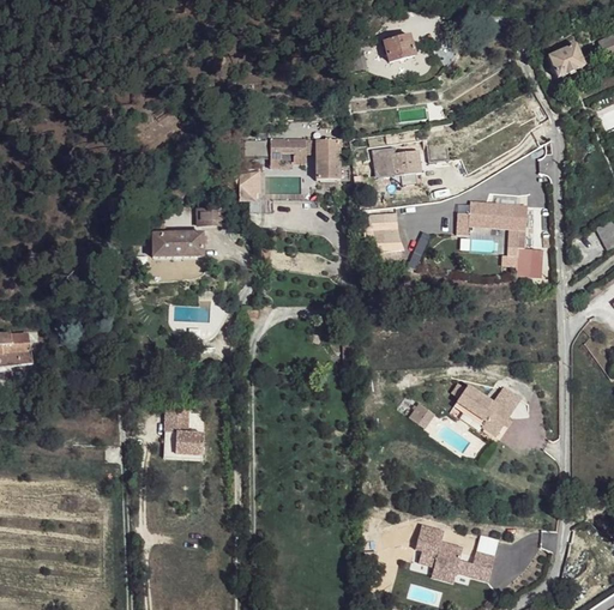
[(384,38),(390,60),(414,54),(409,32),(384,38)]
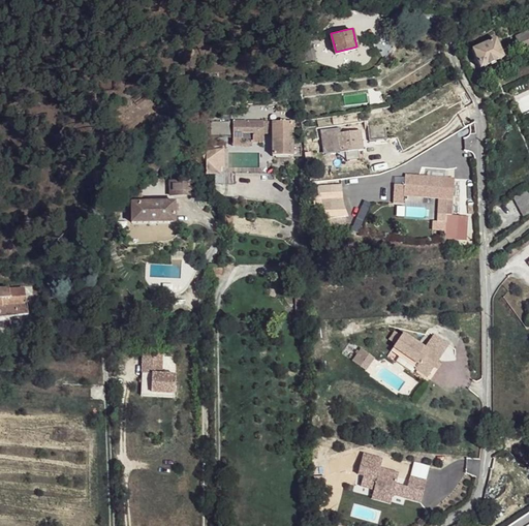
[(516,34),(522,49),(528,45),(528,32),(528,30),(516,34)]
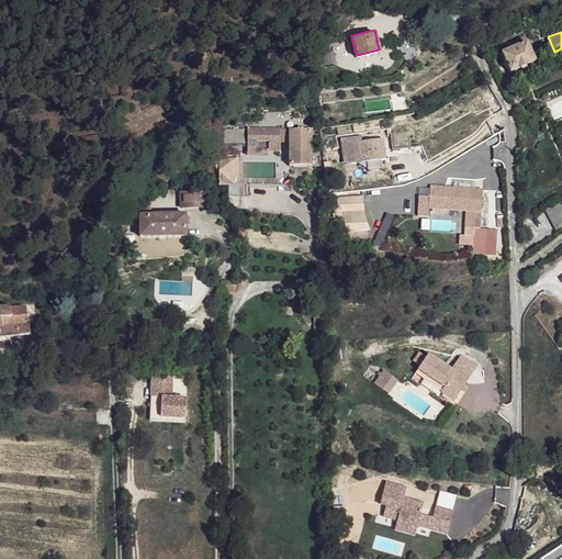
[(501,49),(509,69),(535,58),(526,38),(524,40),(516,43),(501,49)]
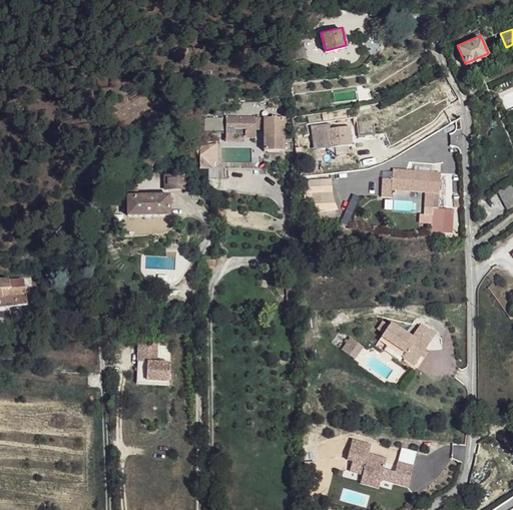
[(430,99),(424,102),(427,107),(433,104),(430,99)]
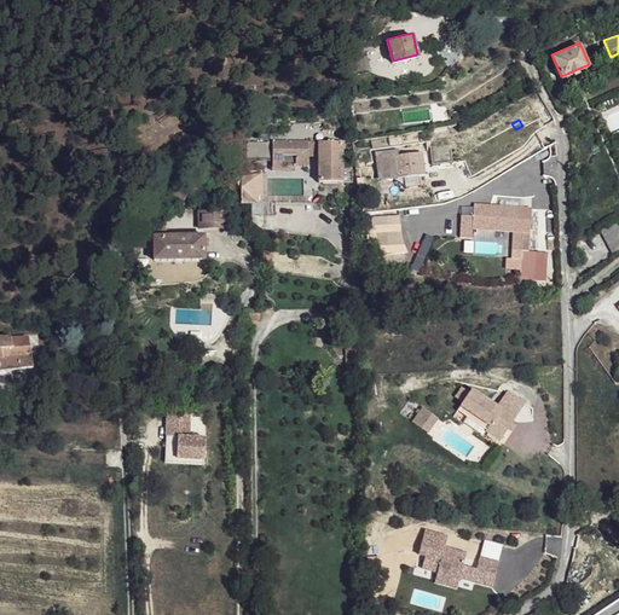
[(249,145),(249,152),(258,151),(258,146),(272,146),(272,151),(272,163),(295,163),(308,163),(308,152),(318,152),(318,180),(342,179),(343,138),(272,139),(272,138),(258,138),(258,145),(249,145)]
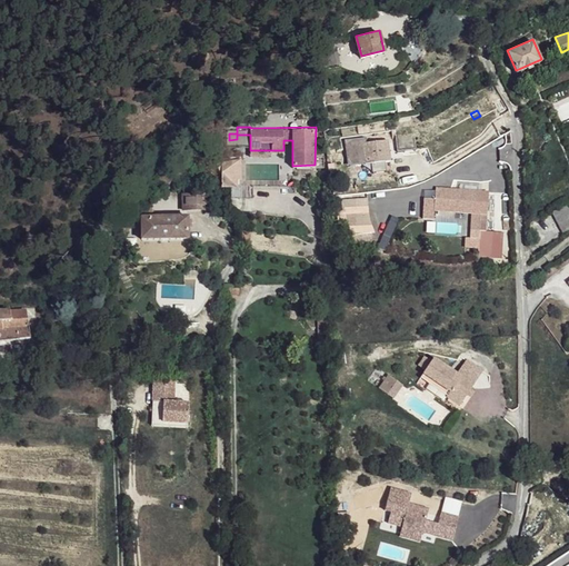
[(341,136),(343,155),(351,155),(355,174),(368,171),(367,162),(391,159),(388,138),(387,138),(386,128),(366,130),(367,140),(362,140),(363,149),(360,149),(353,150),(351,133),(341,136)]
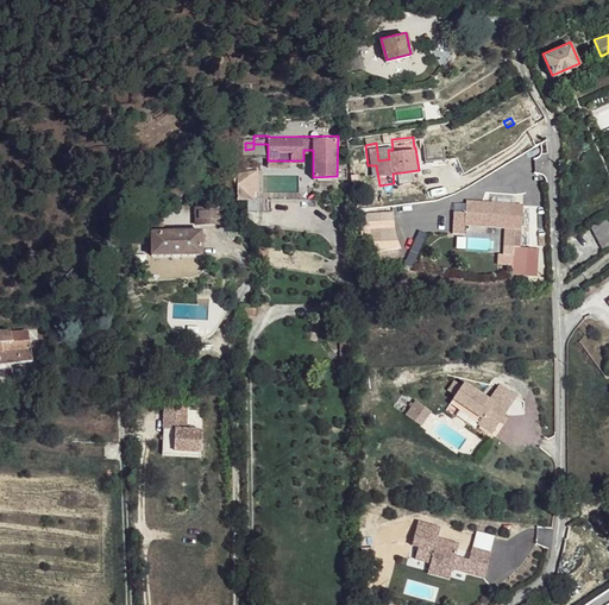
[(246,170),(237,170),(237,195),(246,195),(246,170)]
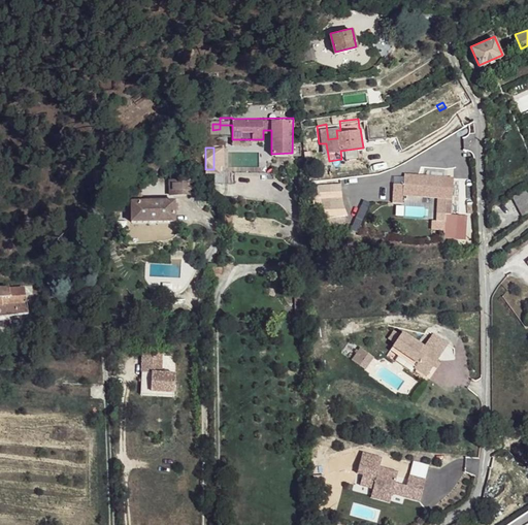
[(224,148),(213,148),(213,169),(221,169),(221,165),(224,165),(224,148)]
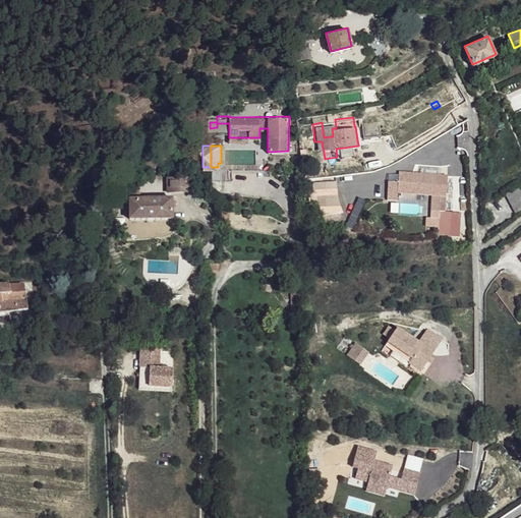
[(256,164),(236,163),(236,167),(236,171),(265,171),(265,159),(256,159),(256,164)]
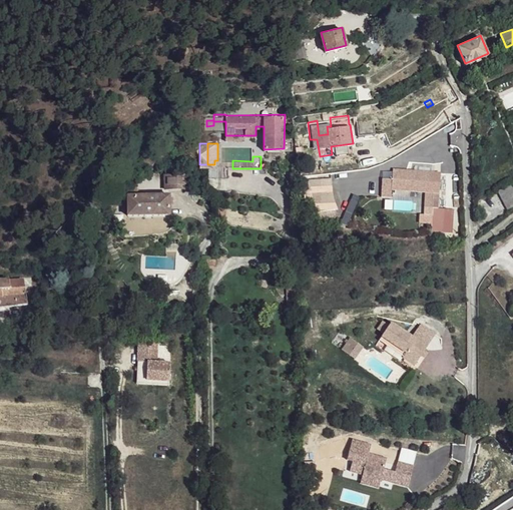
[(440,170),(394,166),(392,186),(433,189),(432,204),(438,204),(440,170)]
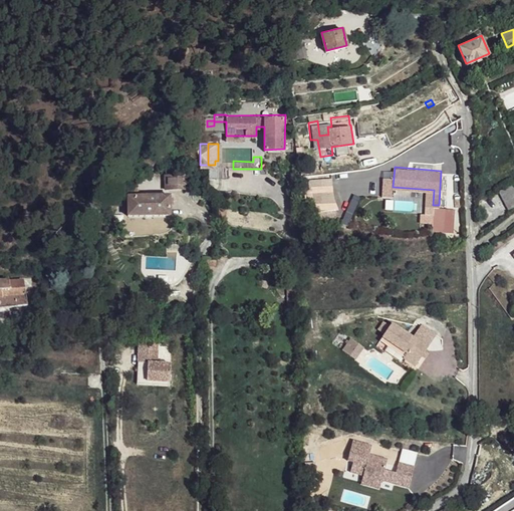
[(164,174),(164,189),(176,189),(176,174),(164,174)]
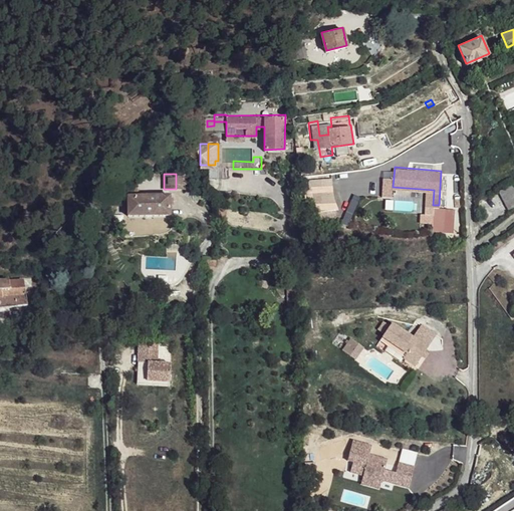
[(330,176),(306,180),(314,222),(337,218),(330,176)]
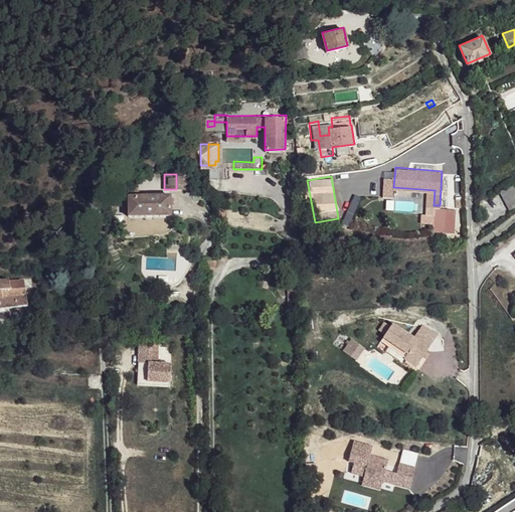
[(499,189),(506,203),(514,198),(514,184),(513,181),(499,189)]
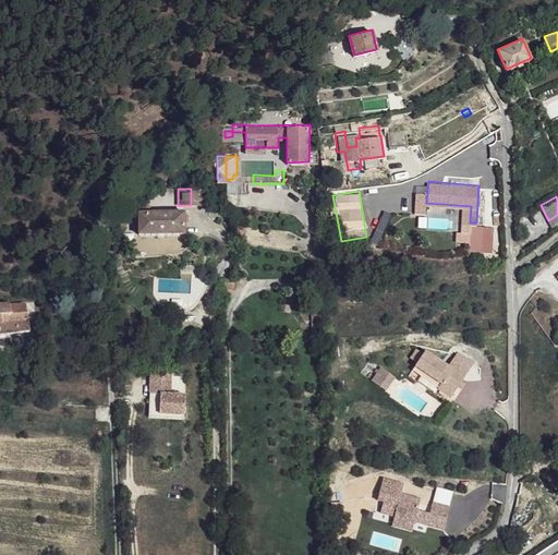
[(184,210),(138,210),(138,232),(184,232),(184,210)]
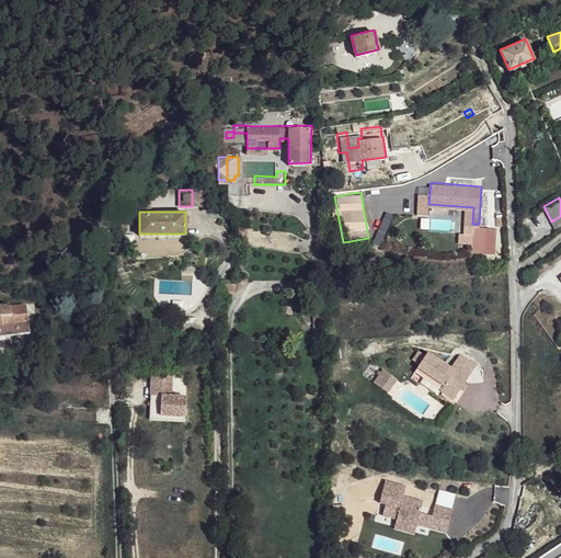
[(560,216),(551,221),(554,227),(560,224),(560,216)]
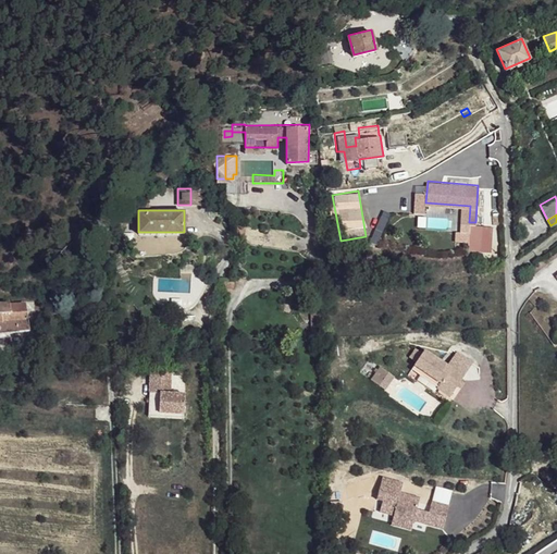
[(25,299),(10,300),(11,309),(26,308),(25,299)]
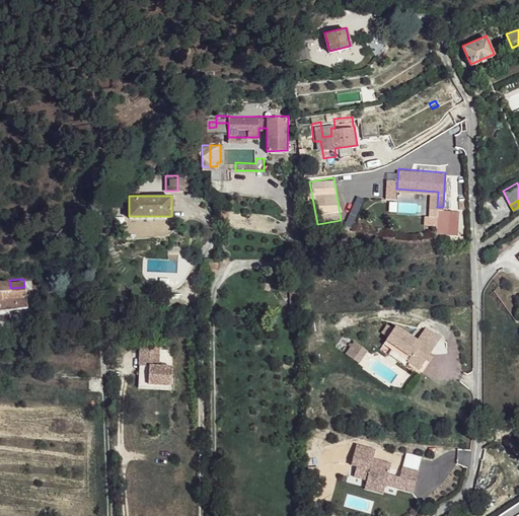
[(0,280),(0,308),(17,307),(27,306),(24,287),(10,288),(9,280),(0,280)]
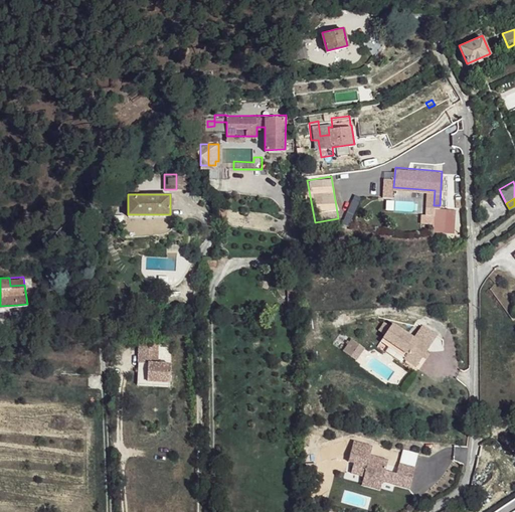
[(416,364),(428,346),(392,321),(383,335),(407,351),(404,355),(404,356),(416,364)]
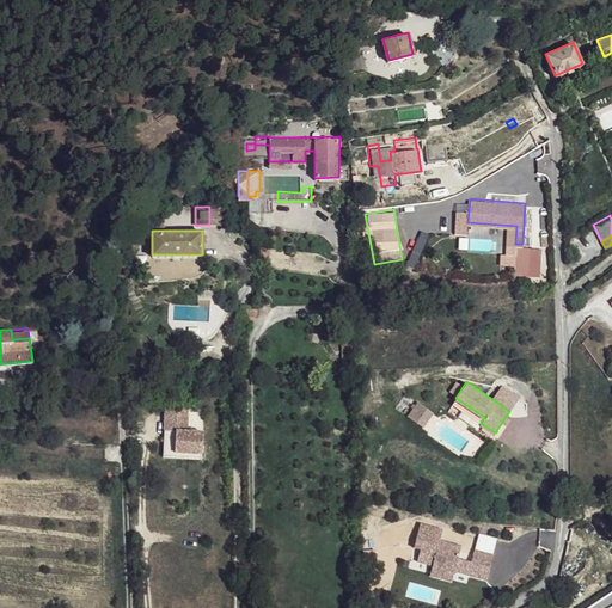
[(506,387),(495,400),(509,411),(520,397),(506,387)]
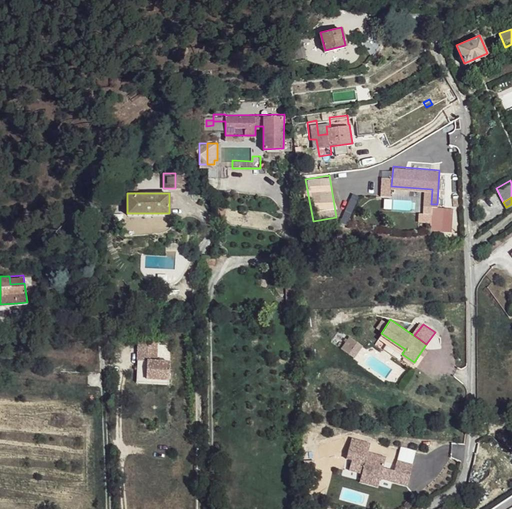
[(405,349),(381,333),(378,337),(402,353),(405,349)]
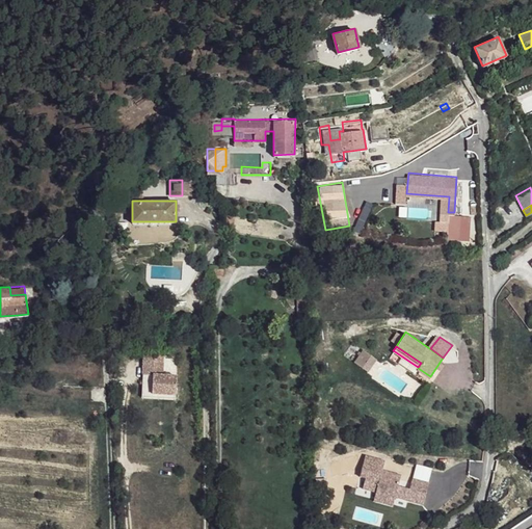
[(371,353),(364,348),(354,361),(362,366),(371,353)]
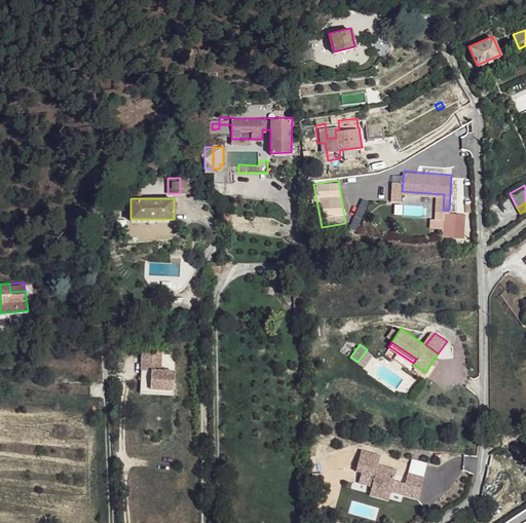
[(161,350),(142,349),(140,388),(173,390),(174,372),(160,371),(161,350)]
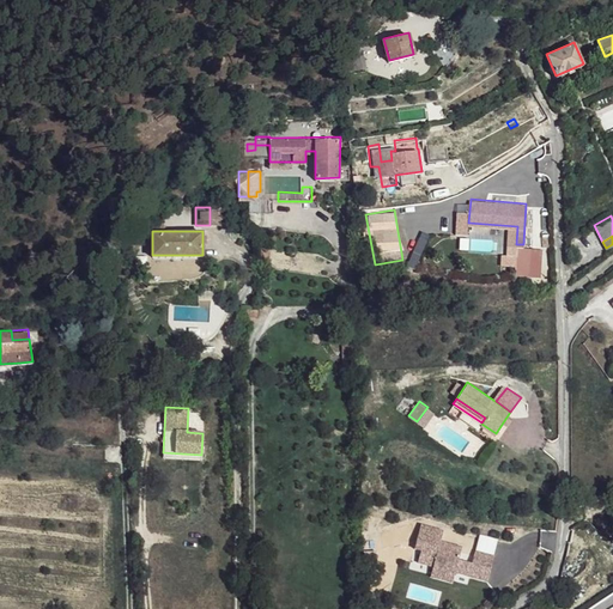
[(434,412),(428,407),(417,421),(423,426),(434,412)]
